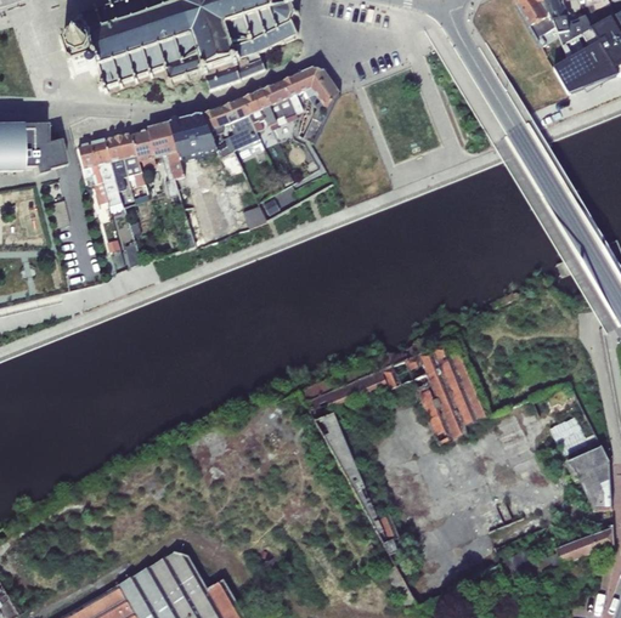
[(62,41),(60,46),(65,49),(66,51),(67,51),(69,54),(72,61),(73,63),(72,66),(71,68),(72,69),(69,74),(73,77),(75,72),(89,67),(89,68),(89,69),(89,71),(90,72),(91,73),(92,73),(94,74),(95,74),(95,73),(96,73),(97,73),(99,72),(101,80),(101,83),(102,84),(99,85),(99,89),(103,88),(105,91),(107,90),(106,86),(119,81),(120,85),(122,85),(120,81),(134,77),(135,80),(137,80),(136,77),(148,72),(150,75),(152,74),(151,71),(156,69),(164,67),(168,78),(164,79),(165,81),(169,80),(170,84),(173,83),(171,80),(184,75),(185,75),(186,78),(188,78),(187,74),(188,74),(188,75),(190,74),(190,73),(197,71),(198,72),(199,72),(203,71),(209,88),(208,89),(209,90),(210,89),(219,85),(219,86),(220,86),(220,85),(229,83),(229,84),(230,83),(230,81),(238,79),(241,79),(241,78),(240,78),(264,68),(265,68),(265,67),(264,66),(258,52),(258,51),(266,47),(269,46),(269,47),(271,46),(271,45),(278,41),(281,40),(281,41),(283,40),(282,39),(284,38),(286,40),(294,37),(293,34),(295,34),(297,34),(298,32),(297,29),(295,30),(291,20),(294,12),(298,12),(298,10),(293,11),(289,4),(293,3),(292,0),(289,1),(289,0),(125,0),(116,3),(113,4),(112,1),(108,1),(109,5),(97,9),(96,6),(94,7),(95,10),(83,15),(82,11),(78,12),(79,16),(75,17),(77,20),(80,18),(82,21),(84,30),(83,30),(82,32),(80,32),(79,33),(78,34),(78,35),(77,35),(77,37),(77,38),(77,39),(77,40),(77,41),(67,44),(62,41)]
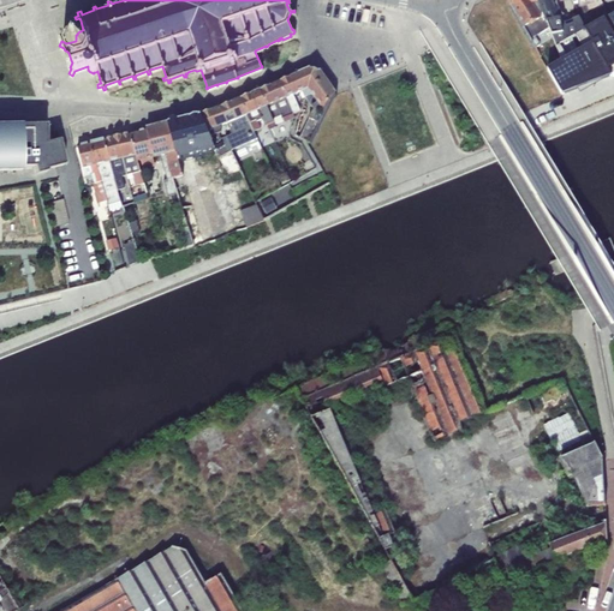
[(544,34),(550,30),(547,19),(541,0),(511,0),(513,7),(535,45),(540,42),(535,34),(542,29),(544,34)]
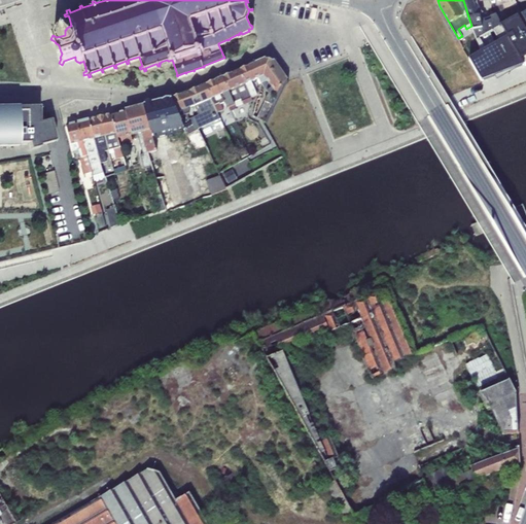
[(477,38),(502,23),(499,18),(496,12),(481,19),(477,0),(463,0),(468,16),(471,26),(477,38)]
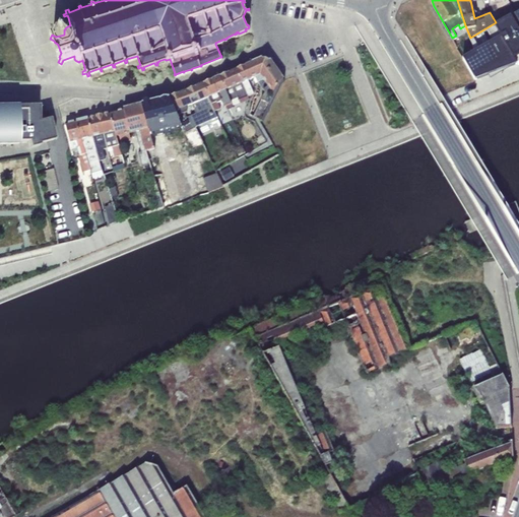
[(493,17),(512,6),(509,0),(483,0),(490,12),(493,17)]
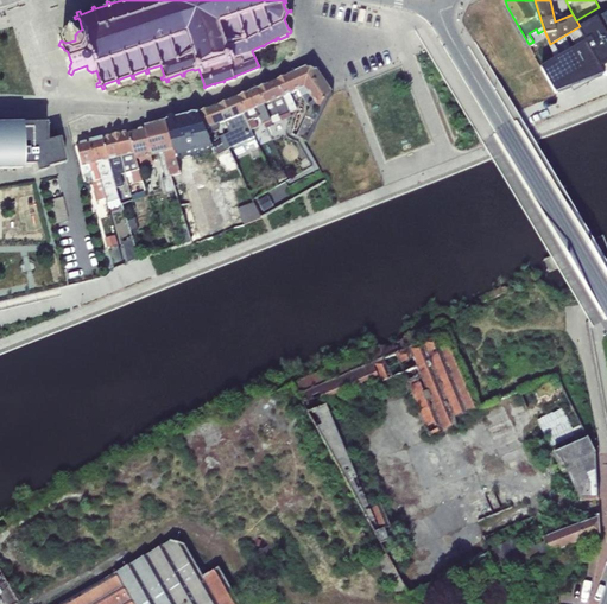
[(595,0),(599,7),(606,21),(606,0),(595,0)]
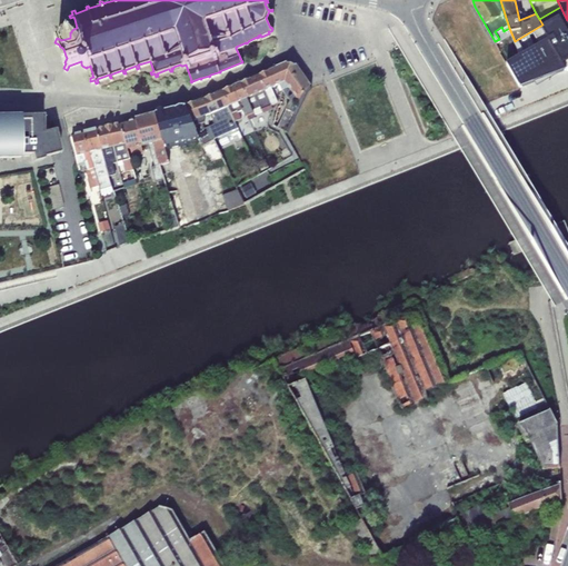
[(567,20),(560,7),(539,19),(542,25),(566,68),(567,67),(562,60),(567,57),(567,20)]
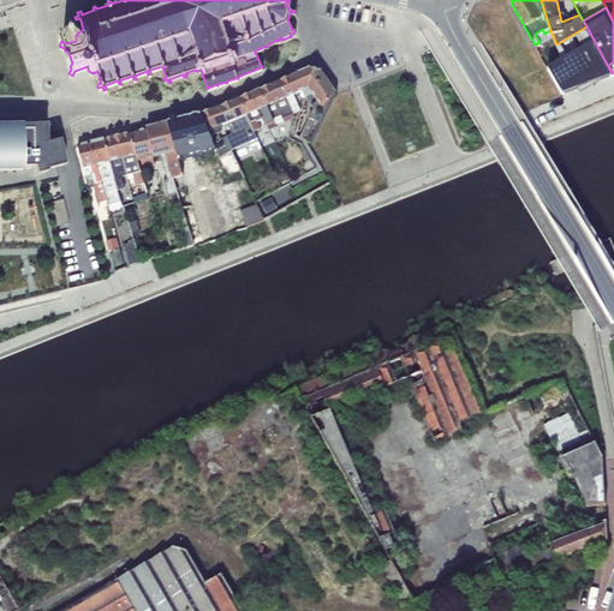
[(388,11),(377,10),(375,24),(385,27),(388,11)]
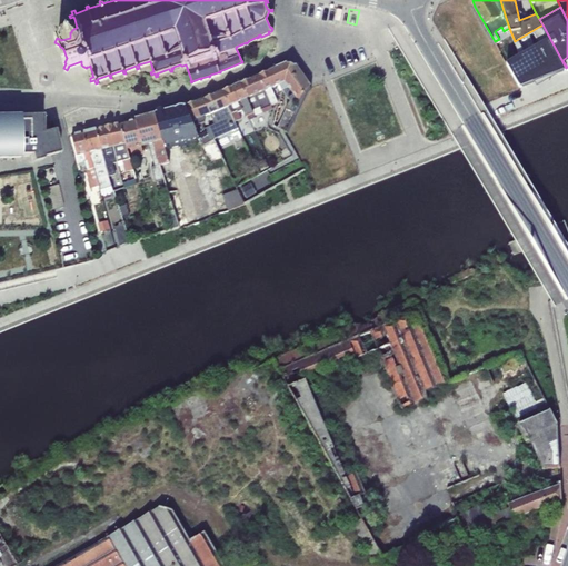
[(564,66),(565,68),(566,68),(542,25),(515,41),(519,55),(506,62),(518,83),(519,83),(519,86),(520,86),(519,82),(564,66)]
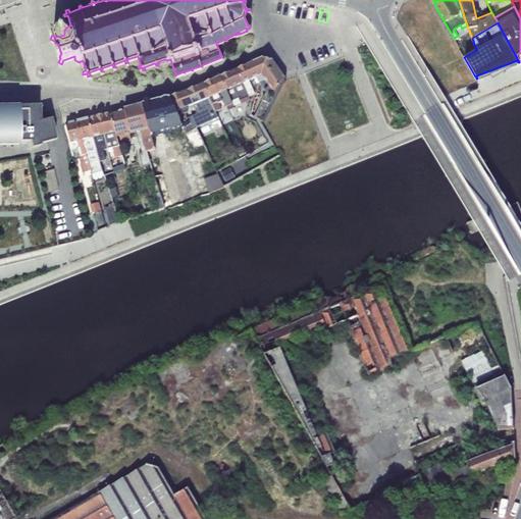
[(262,56),(253,60),(261,80),(264,78),(268,85),(263,88),(265,91),(254,114),(262,118),(283,76),(270,58),(262,56)]
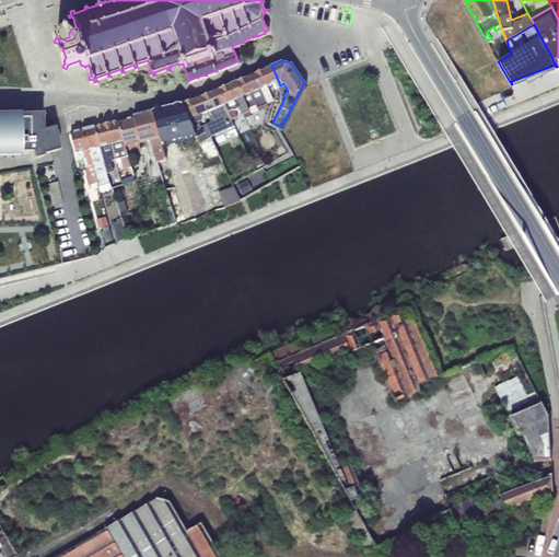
[(271,65),(253,72),(266,102),(272,99),(267,84),(274,81),(276,86),(280,85),(271,65)]
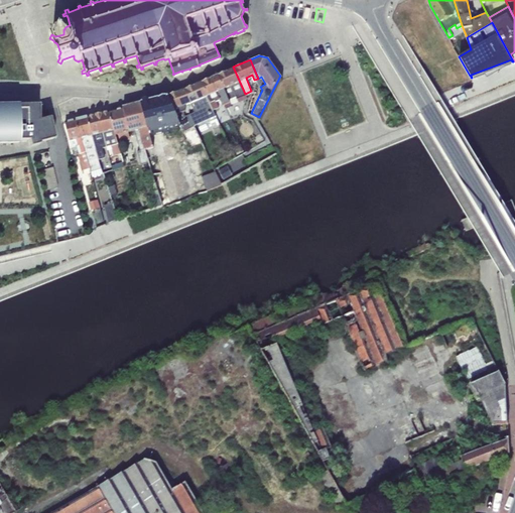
[(471,75),(472,78),(484,73),(486,76),(504,65),(512,61),(511,59),(471,75)]
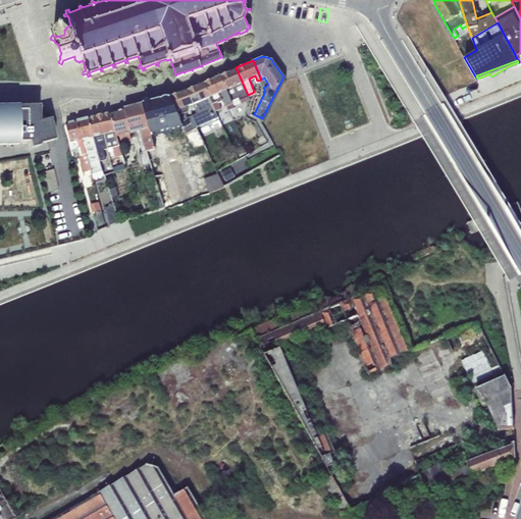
[(236,67),(219,74),(229,99),(238,96),(241,102),(249,98),(248,95),(236,67)]
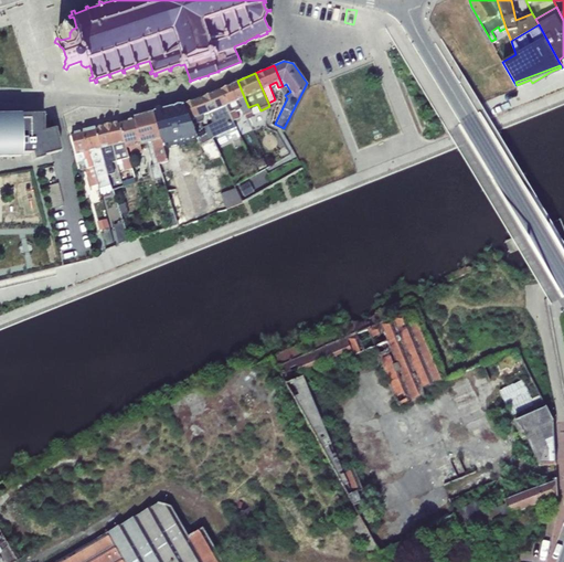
[(237,81),(220,88),(233,118),(238,116),(236,108),(240,107),(243,114),(245,113),(246,116),(252,114),(248,107),(237,81)]
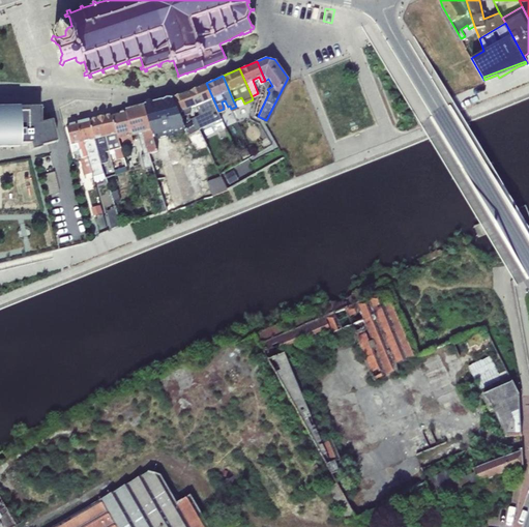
[(171,96),(185,127),(186,129),(187,129),(189,132),(199,127),(221,117),(218,111),(206,83),(192,89),(188,90),(171,96)]
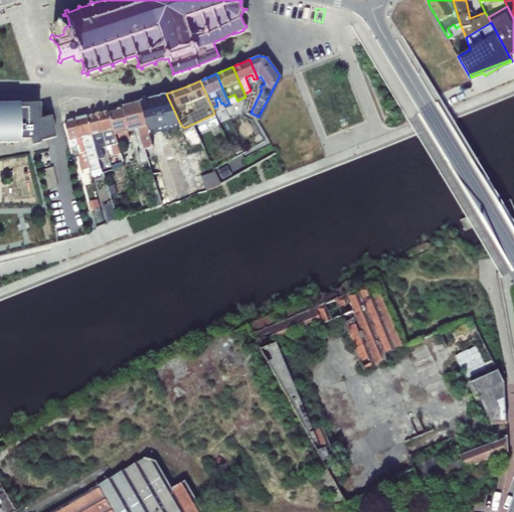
[(180,124),(166,94),(166,93),(158,96),(140,100),(141,101),(140,101),(149,131),(180,124)]
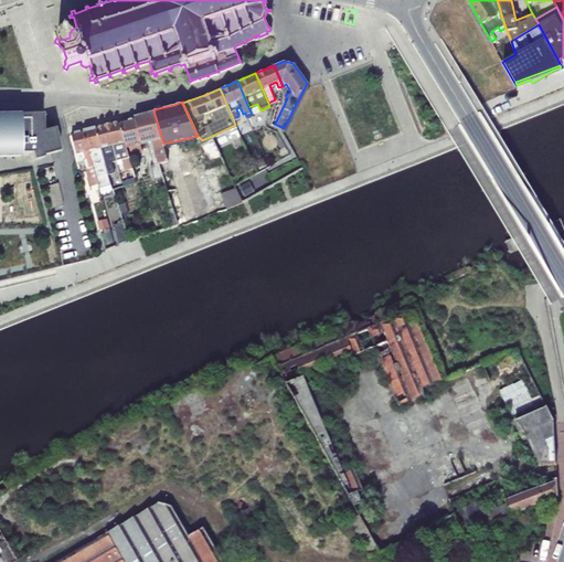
[(0,152),(19,154),(18,150),(29,149),(31,158),(42,155),(41,152),(57,148),(51,124),(52,124),(51,116),(41,117),(41,110),(0,110),(0,152)]
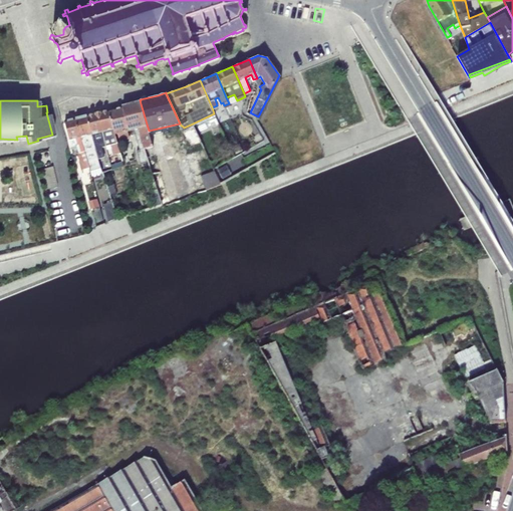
[(108,108),(114,133),(134,128),(139,148),(137,149),(140,162),(148,160),(144,147),(152,145),(151,140),(149,131),(140,100),(108,108)]
